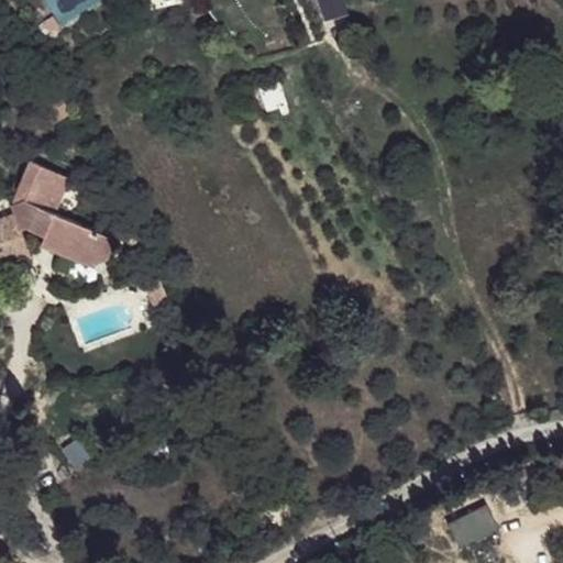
[(52,15),(44,21),(51,31),(58,25),(52,15)]
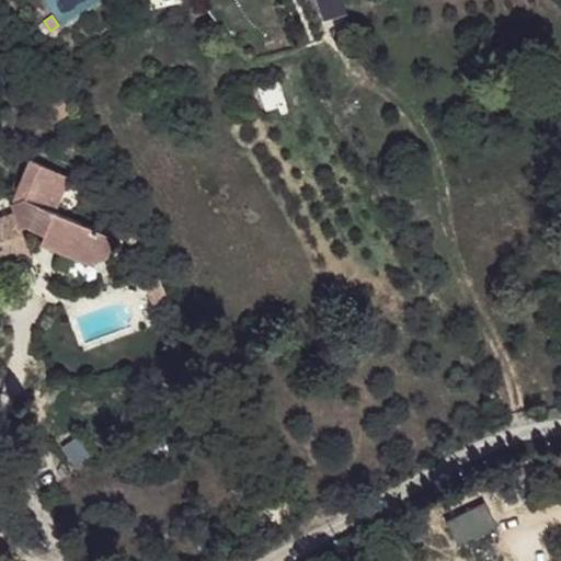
[(0,266),(31,254),(21,227),(26,225),(44,232),(41,242),(91,263),(104,259),(114,238),(23,198),(11,203),(14,212),(0,216),(0,266)]
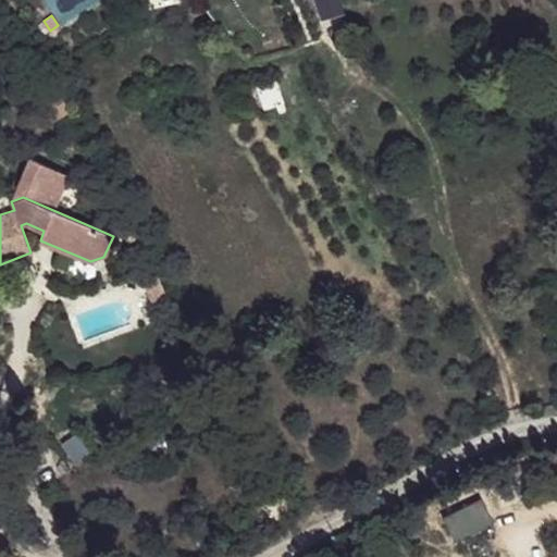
[(165,292),(150,298),(155,308),(169,300),(165,292)]
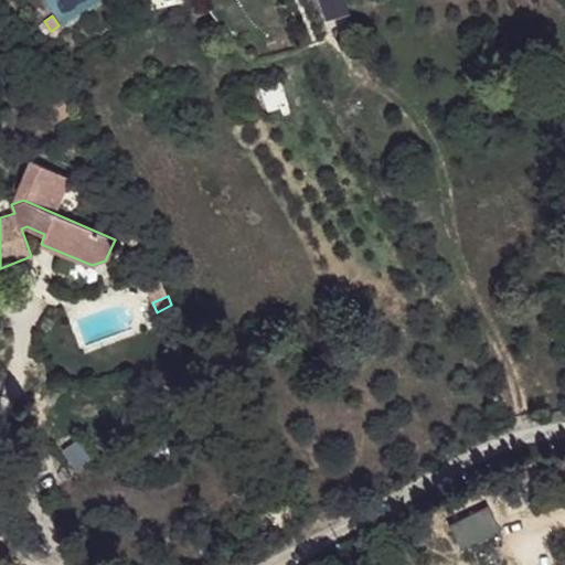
[(488,505),(449,524),(461,548),(500,530),(488,505)]
